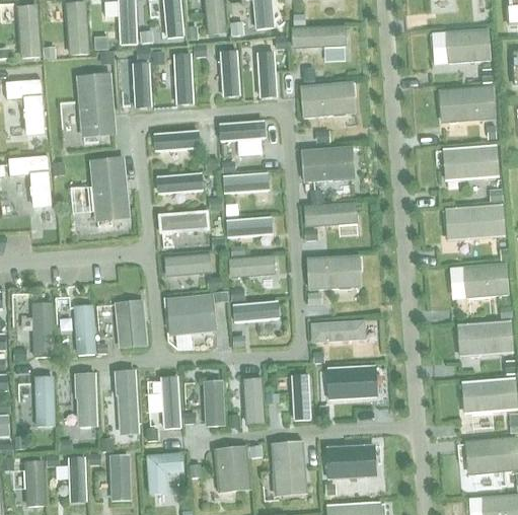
[(85,0),(64,1),(68,54),(88,52),(85,0)]
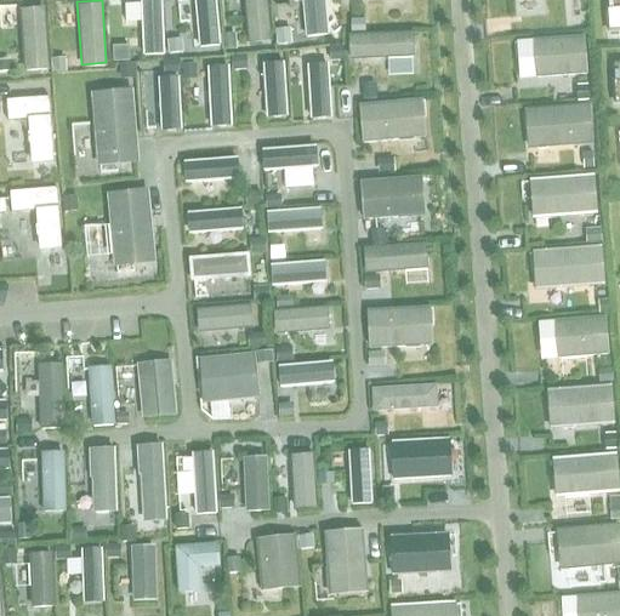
[(141,0),(125,0),(125,17),(141,17),(142,51),(163,51),(160,0),(141,0)]
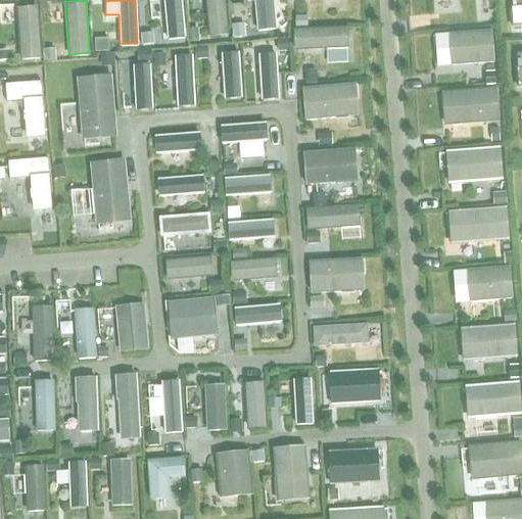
[(162,0),(167,37),(168,36),(182,35),(184,35),(180,0),(162,0)]
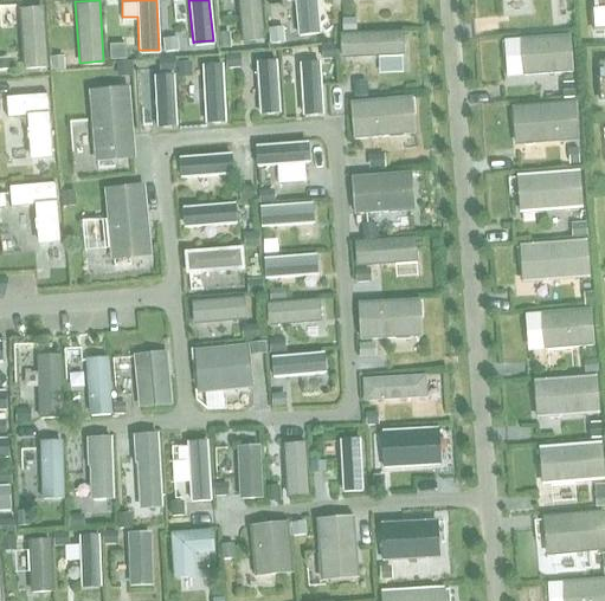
[(237,0),(242,38),(263,37),(259,0),(237,0)]
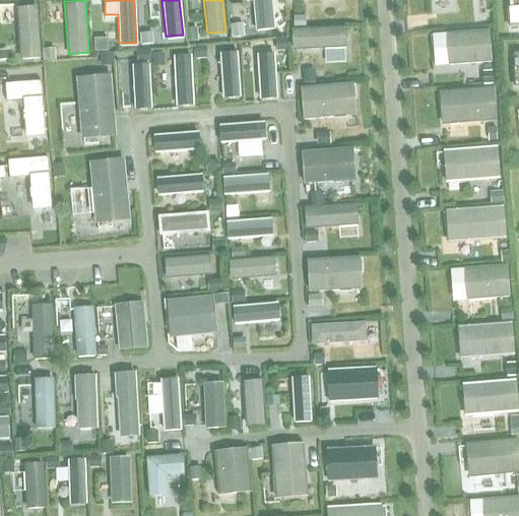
[(252,0),(255,27),(273,25),(270,0),(252,0)]
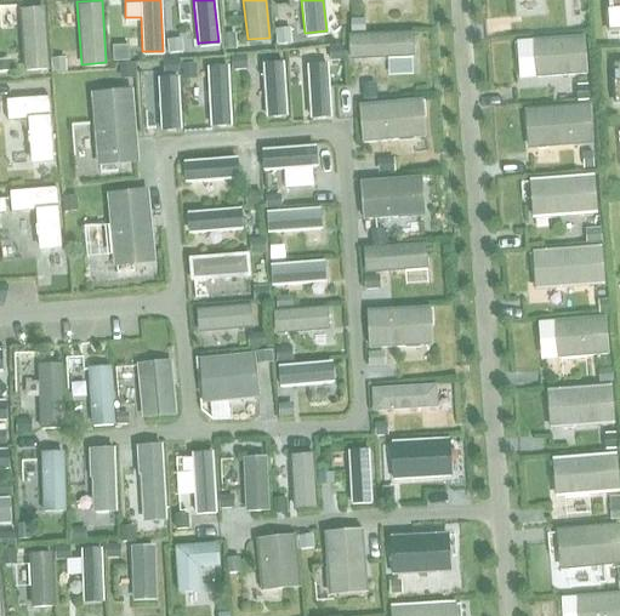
[(608,0),(609,29),(619,28),(619,0),(608,0)]
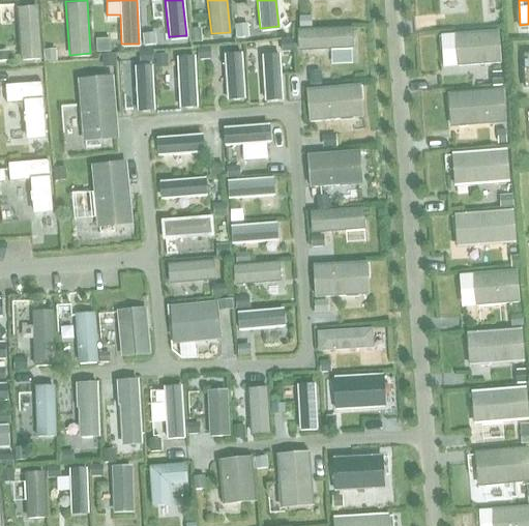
[(37,3),(16,4),(19,57),(21,57),(40,55),(37,3)]
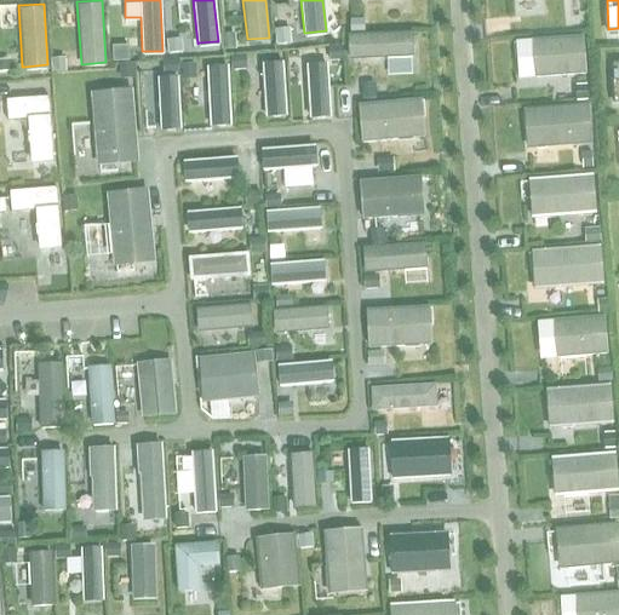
[(366,16),(350,16),(351,29),(367,28),(366,16)]
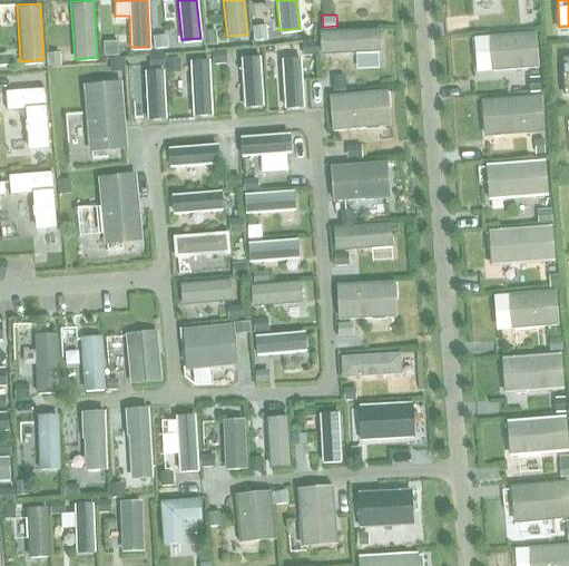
[(265,22),(252,23),(254,38),(266,36),(265,22)]
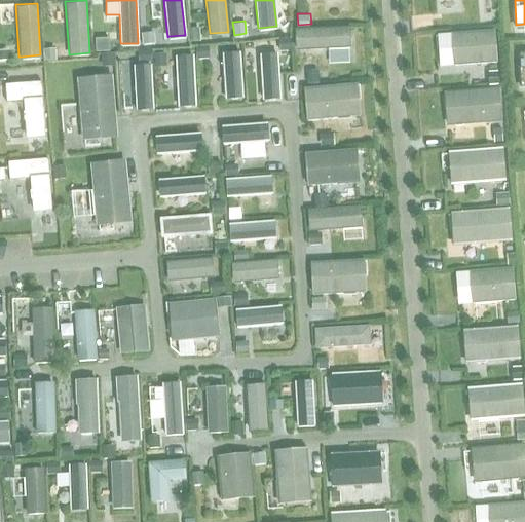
[(199,25),(187,26),(188,38),(199,38),(199,25)]
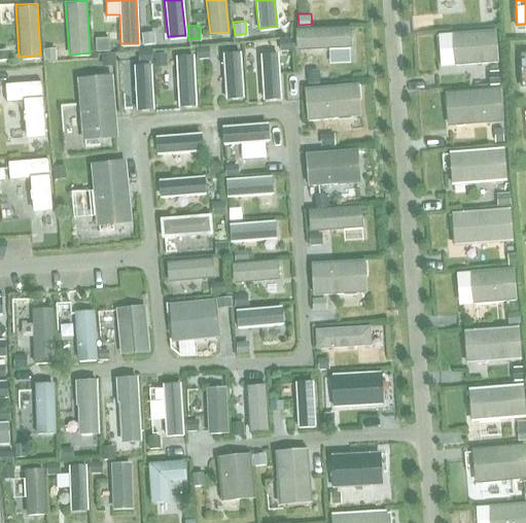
[(350,25),(294,27),(295,47),(350,45),(350,25)]
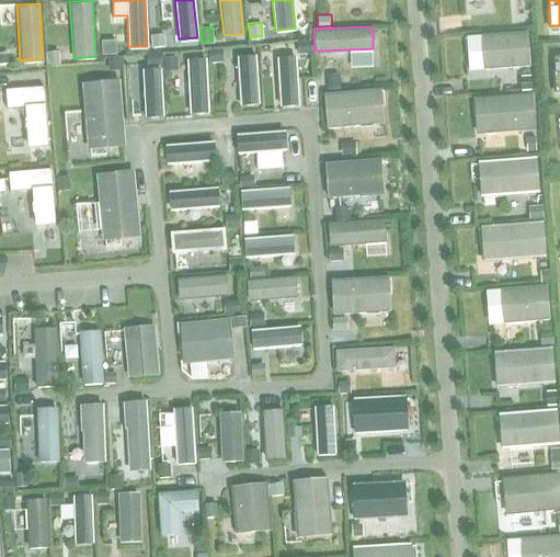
[(163,29),(151,30),(152,44),(164,43),(163,29)]
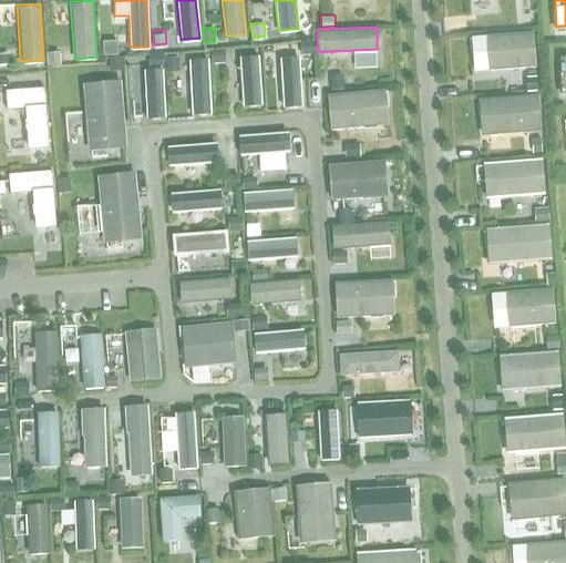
[(533,29),(486,33),(489,67),(535,64),(533,29)]
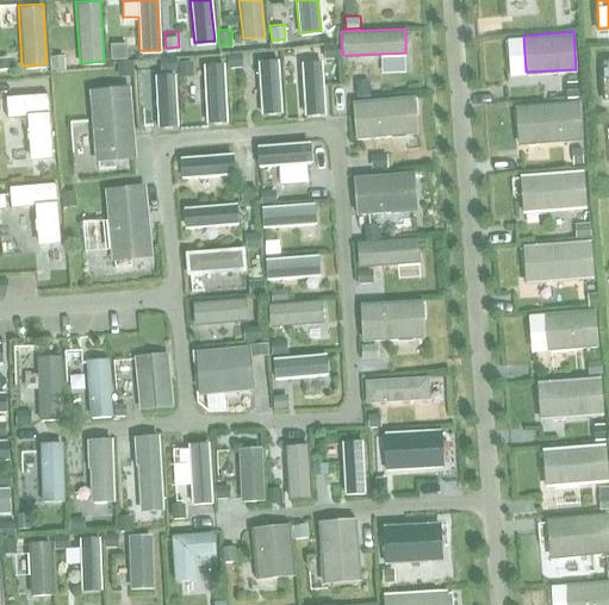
[(336,42),(323,43),(324,55),(336,55),(336,42)]
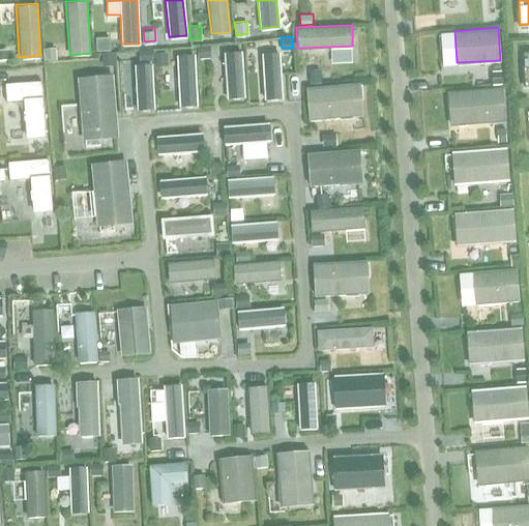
[(106,40),(94,40),(94,51),(107,50),(106,40)]
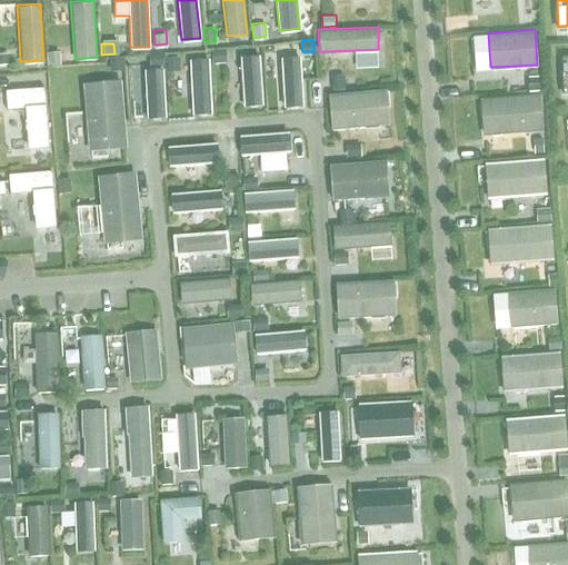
[(59,48),(47,48),(48,60),(60,59),(59,48)]
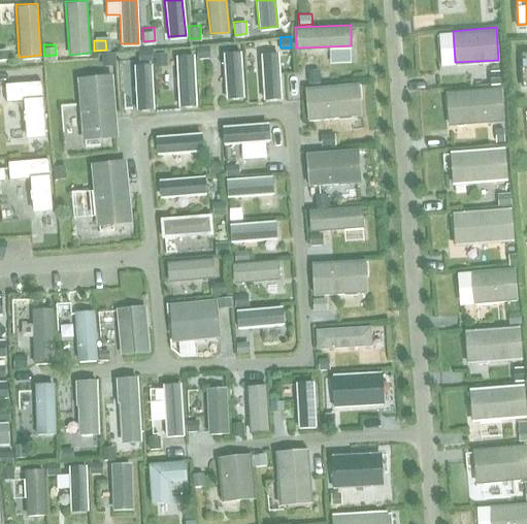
[(209,44),(196,44),(197,57),(209,56),(209,44)]
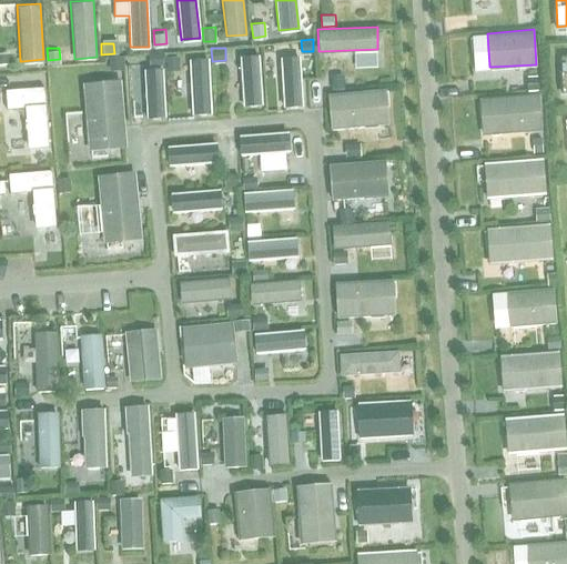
[(163,51),(149,51),(150,64),(163,64),(163,51)]
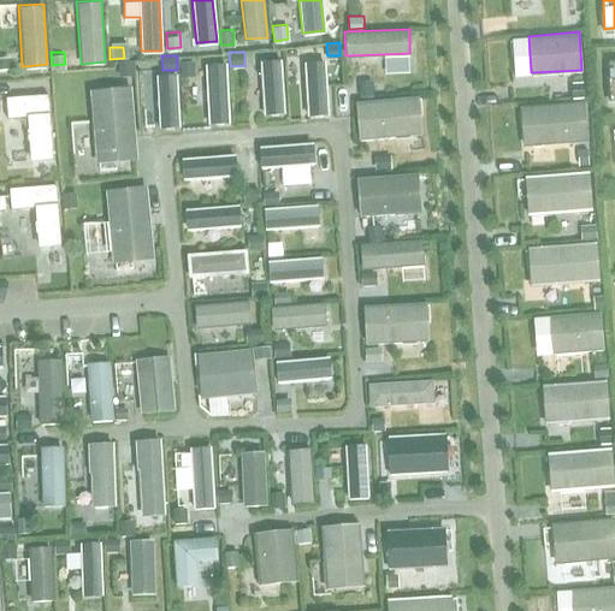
[(281,58),(260,59),(264,113),(284,112),(281,58)]
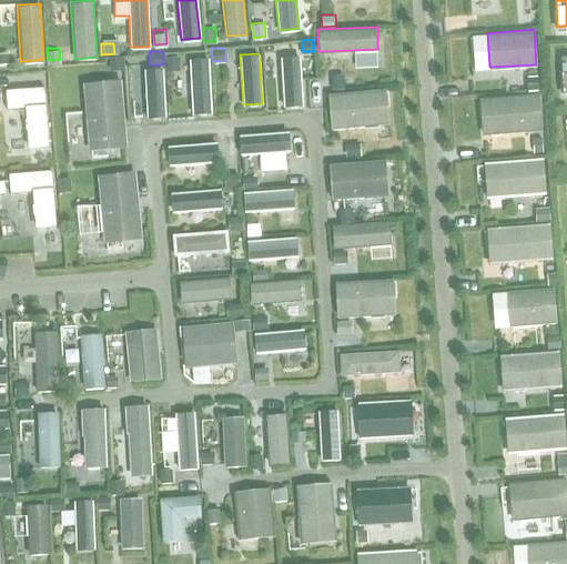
[(121,54),(109,54),(110,69),(122,69),(121,54)]
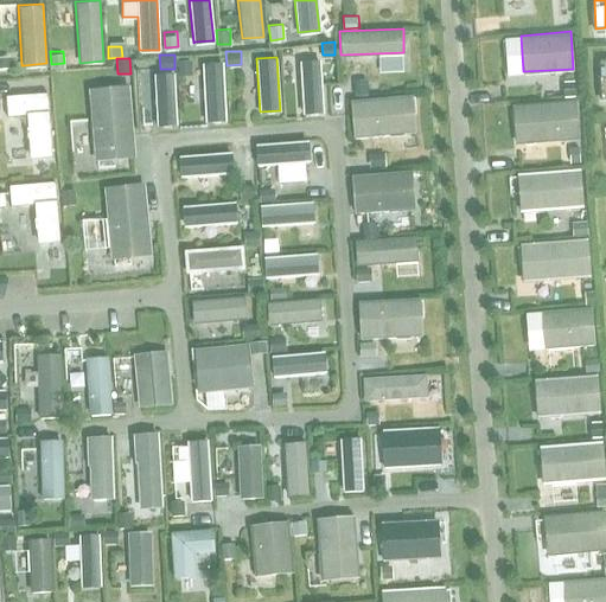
[(191,58),(177,58),(178,75),(191,74),(191,58)]
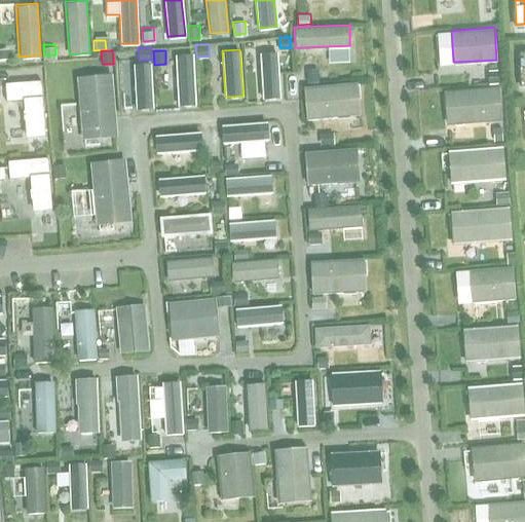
[(276,50),(260,51),(262,98),(279,97),(276,50)]
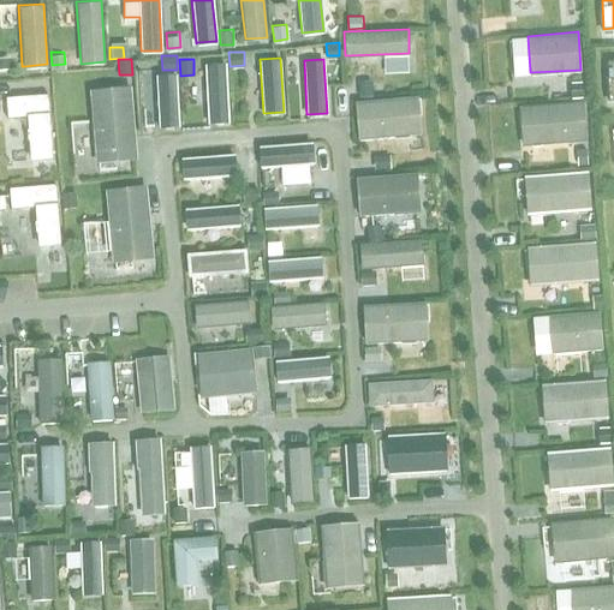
[(225,61),(204,63),(208,121),(228,121),(225,61)]
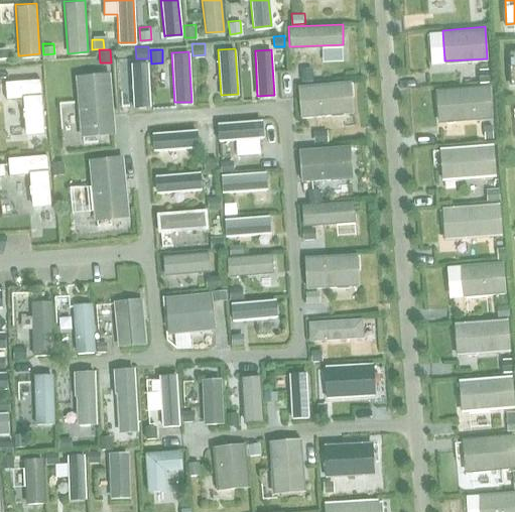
[(147,60),(130,61),(133,105),(150,104),(147,60)]
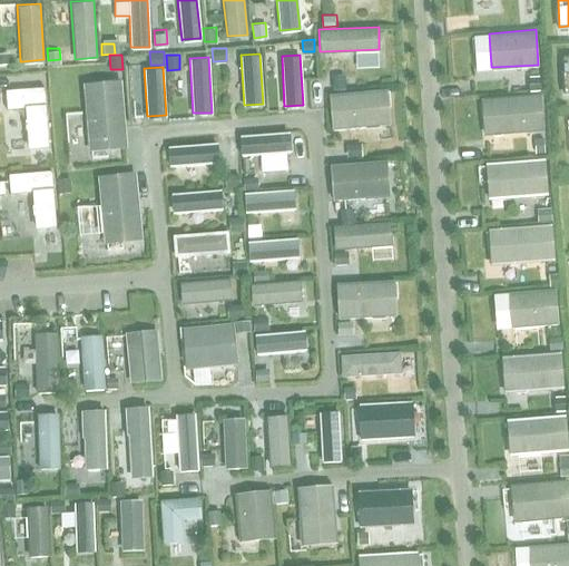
[(344,72),(332,74),(333,88),(345,87),(344,72)]
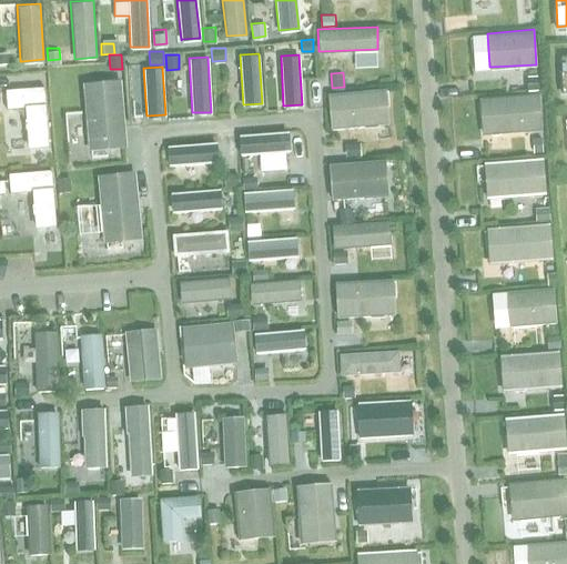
[(537,77),(525,77),(526,89),(537,89),(537,77)]
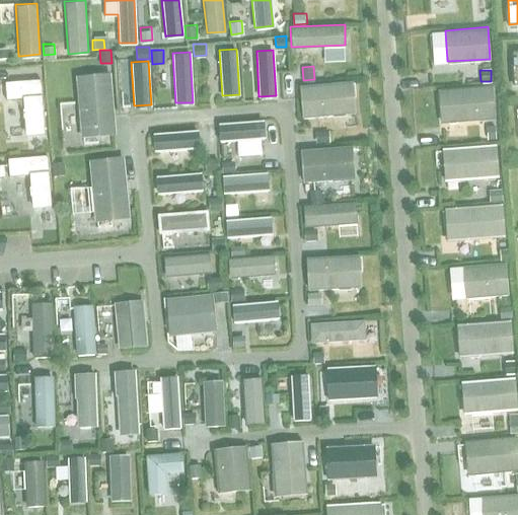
[(109,72),(75,74),(80,135),(115,132),(109,72)]
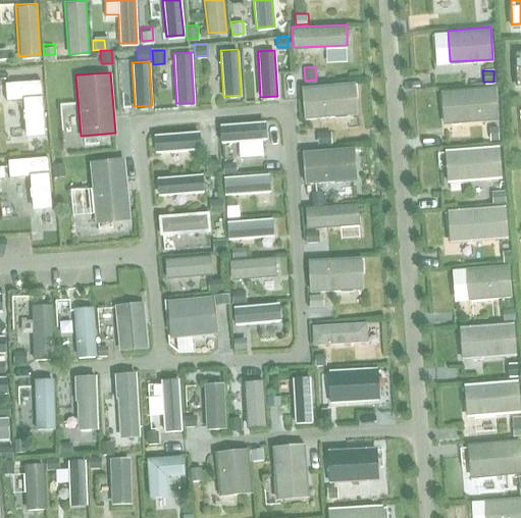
[(40,79),(5,82),(7,99),(23,98),(27,134),(45,133),(42,96),(40,79)]
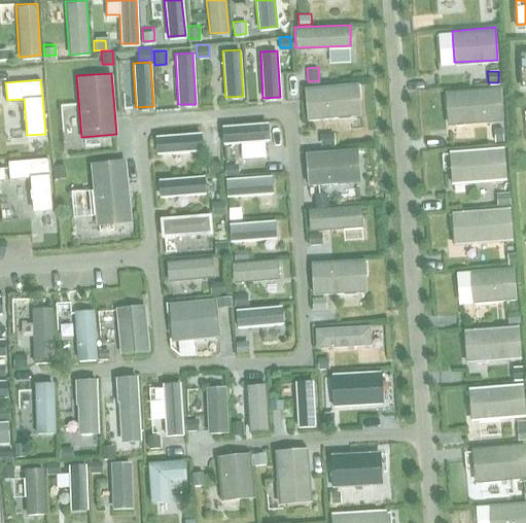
[(357,81),(304,86),(307,117),(360,113),(357,81)]
